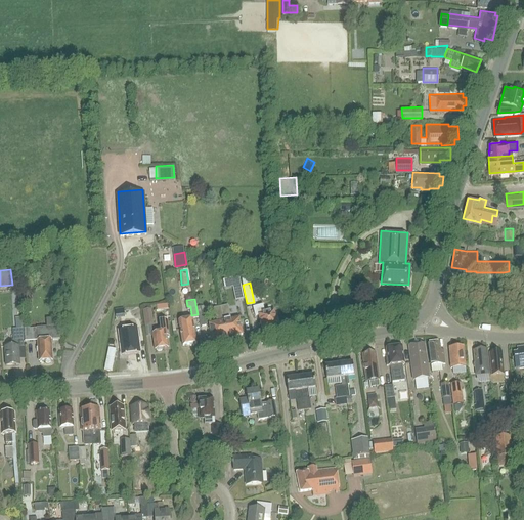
[(221,304),(227,336),(228,335),(228,337),(236,336),(235,334),(243,333),(239,315),(230,317),(227,302),(221,304)]
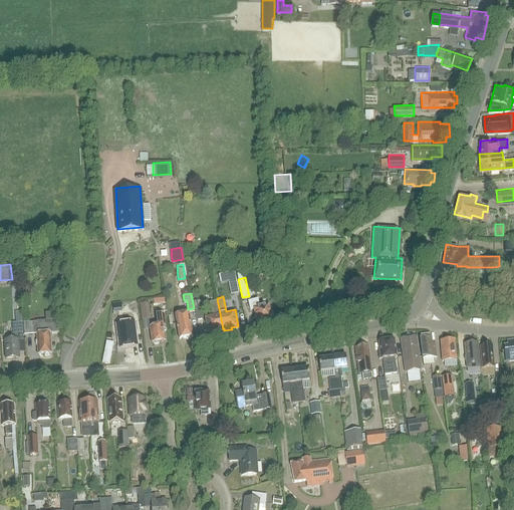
[(271,318),(273,318),(269,302),(260,305),(258,296),(248,299),(251,308),(253,307),(257,322),(265,319),(266,321),(272,319),(271,318)]
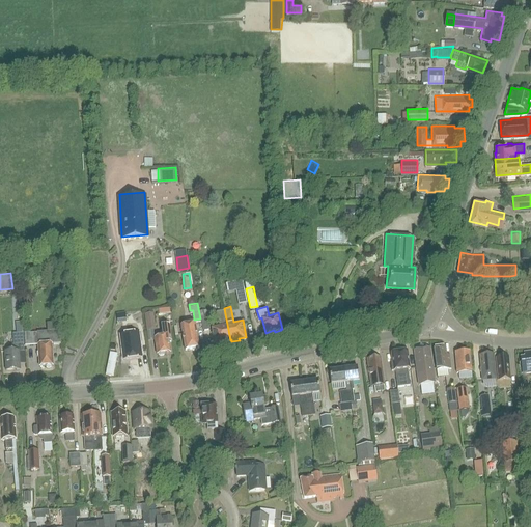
[(198,308),(200,319),(202,328),(210,327),(205,307),(198,308)]
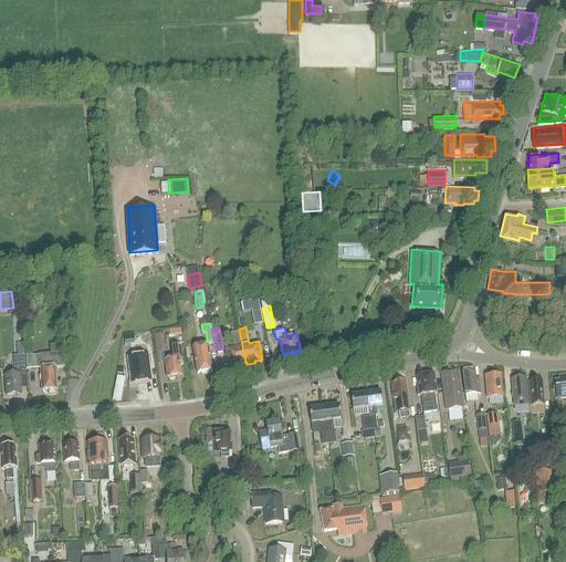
[(229,366),(245,363),(239,329),(230,330),(233,346),(226,349),(229,366)]
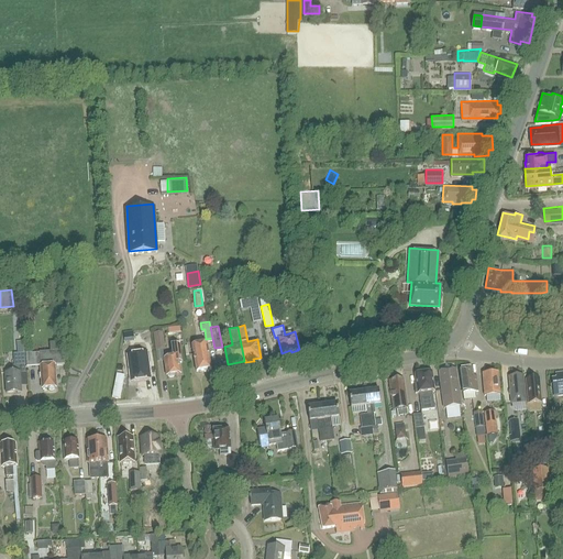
[(156,348),(165,347),(163,329),(153,330),(156,348)]
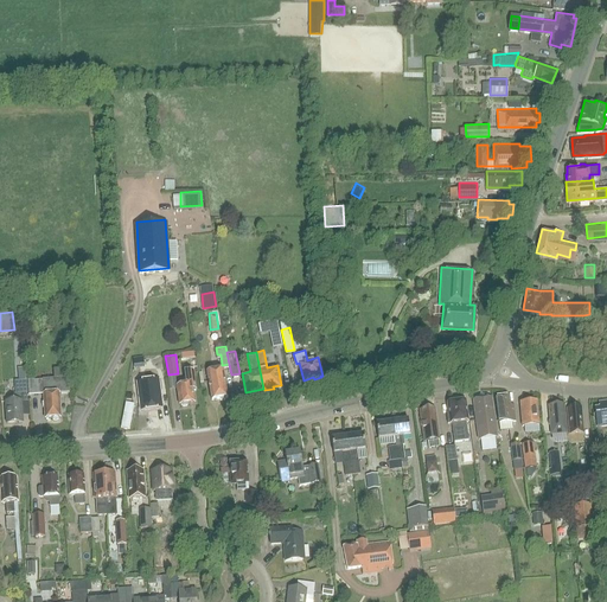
[(211,398),(228,395),(223,366),(206,370),(211,398)]
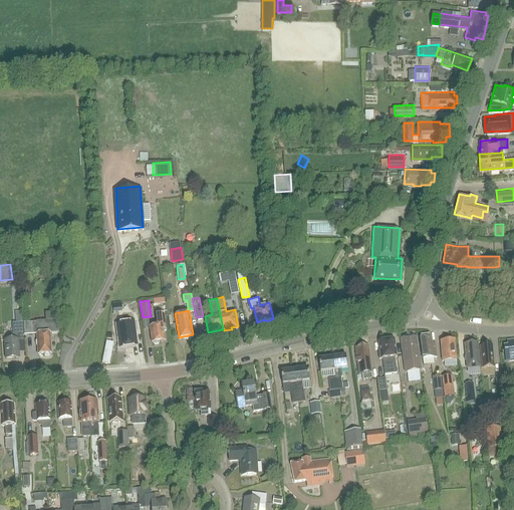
[(158,323),(150,324),(152,341),(165,339),(163,328),(166,328),(164,312),(156,313),(158,323)]
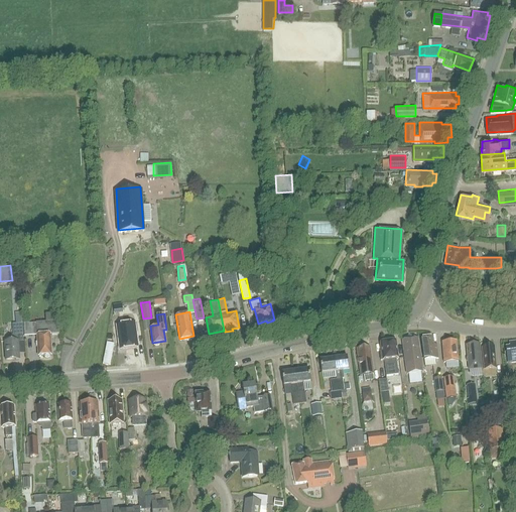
[(35,320),(23,321),(24,334),(36,333),(38,354),(51,353),(49,332),(58,332),(58,318),(35,320)]
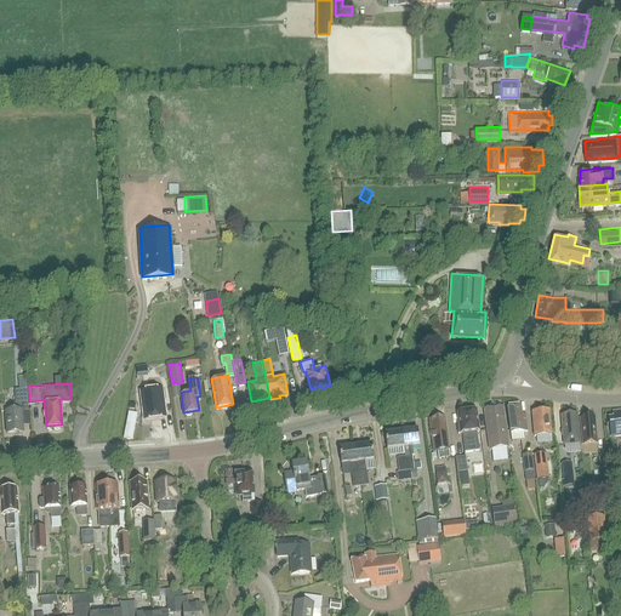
[(12,408),(5,408),(6,431),(23,429),(22,408),(28,406),(27,386),(15,386),(16,400),(12,400),(12,408)]
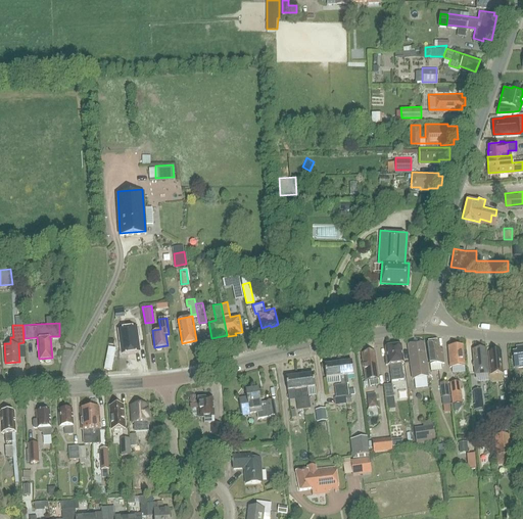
[(138,325),(119,327),(122,351),(139,348),(137,334),(139,334),(138,325)]
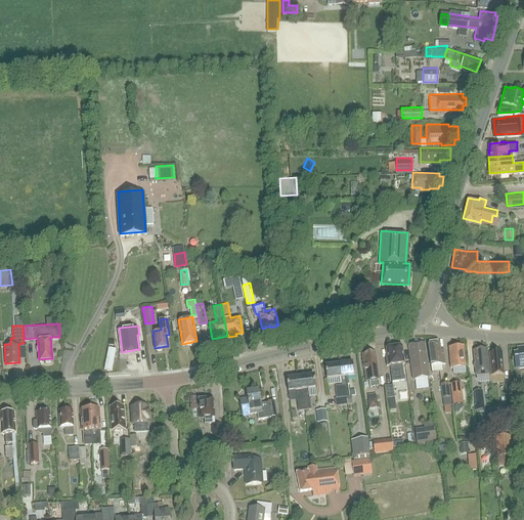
[(430,361),(445,360),(443,346),(440,347),(438,339),(427,340),(430,361)]
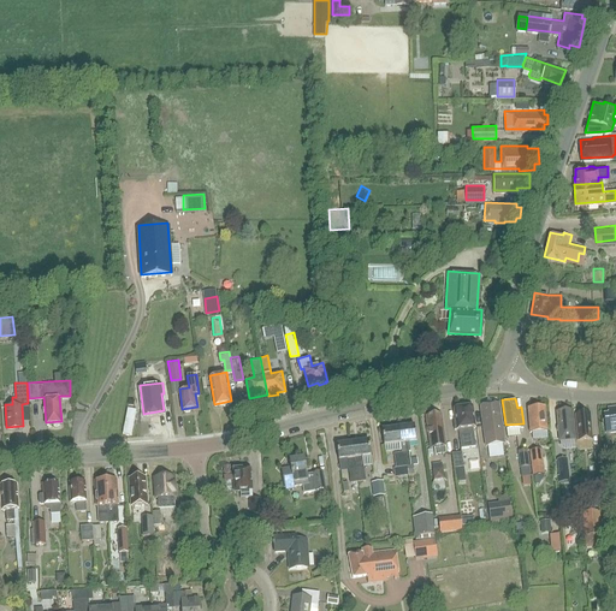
[(497,399),(480,402),(481,415),(481,416),(485,443),(487,443),(489,455),(503,452),(502,442),(503,440),(497,399)]
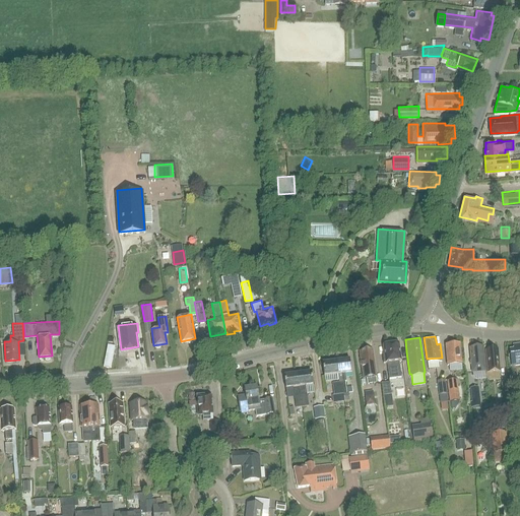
[(398,359),(400,359),(398,340),(381,343),(383,360),(384,360),(386,377),(400,375),(398,359)]
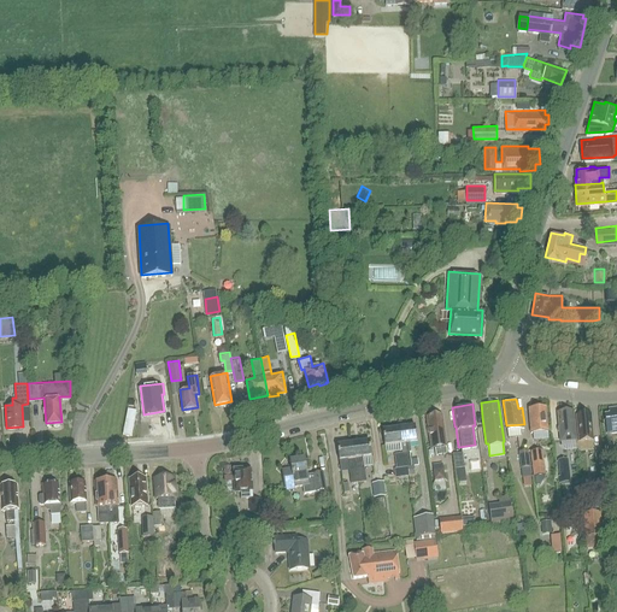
[(530,430),(547,428),(545,404),(528,406),(530,430)]
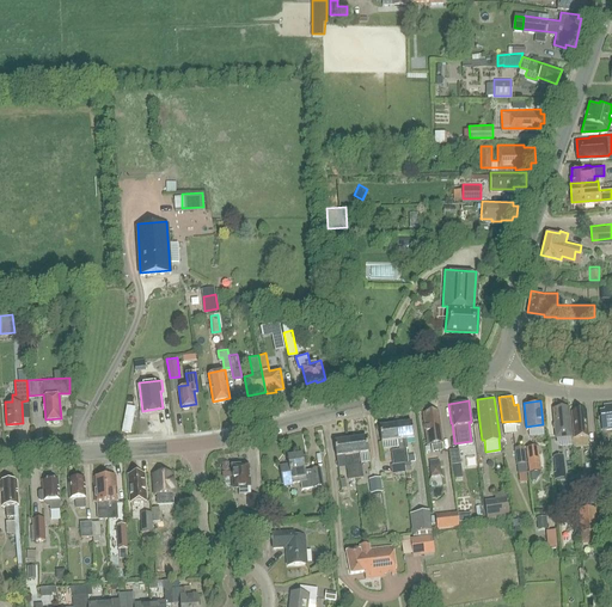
[(603,425),(611,424),(611,400),(604,403),(605,408),(600,409),(603,425)]
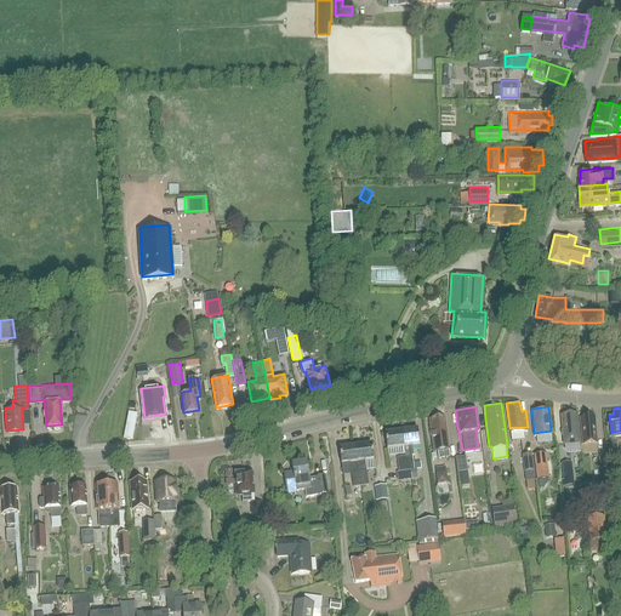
[(563,427),(560,428),(562,432),(563,433),(564,441),(564,446),(568,451),(580,450),(580,440),(576,411),(560,412),(563,427)]
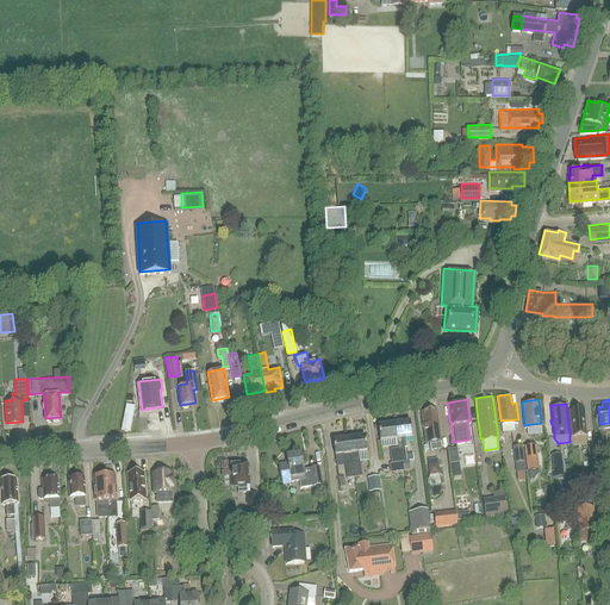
[(572,434),(586,432),(584,406),(570,407),(572,434)]
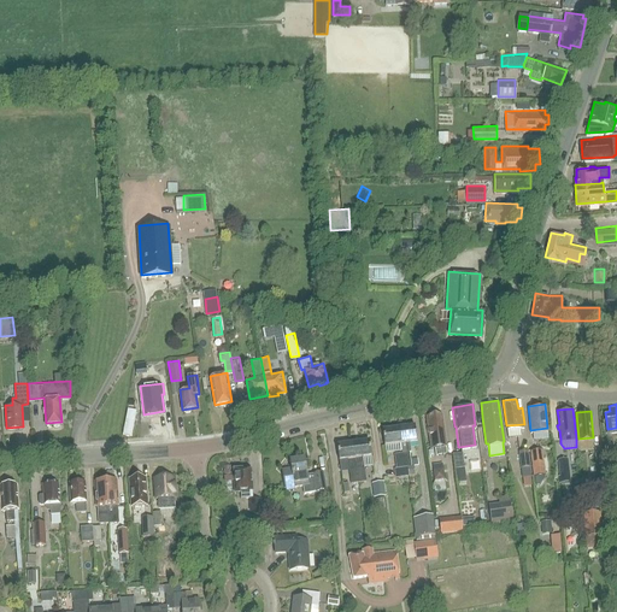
[(442,412),(427,413),(428,424),(427,425),(428,429),(429,430),(429,433),(433,433),(435,451),(447,449),(442,412)]
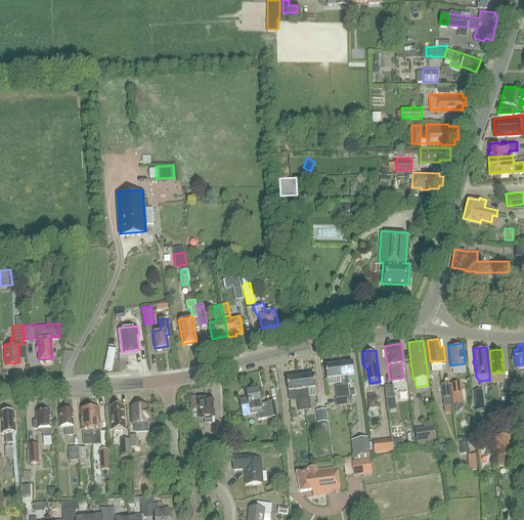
[(342,389),(348,388),(347,382),(348,382),(347,374),(353,373),(351,359),(338,361),(340,375),(341,383),(342,389)]
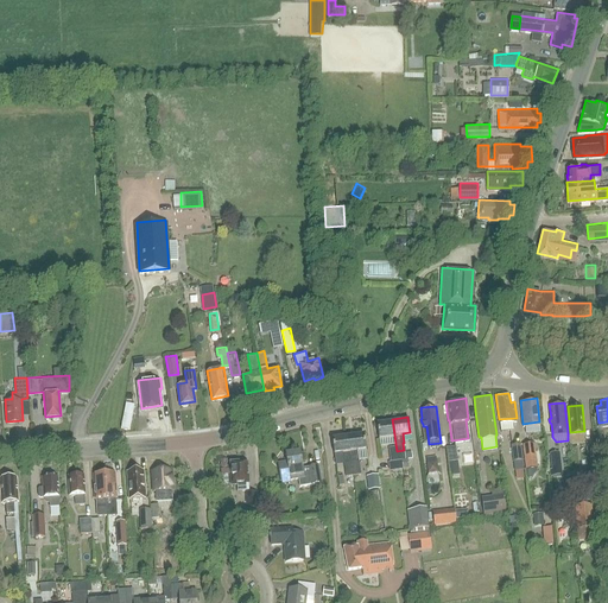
[(378,437),(394,435),(392,419),(375,421),(378,437)]
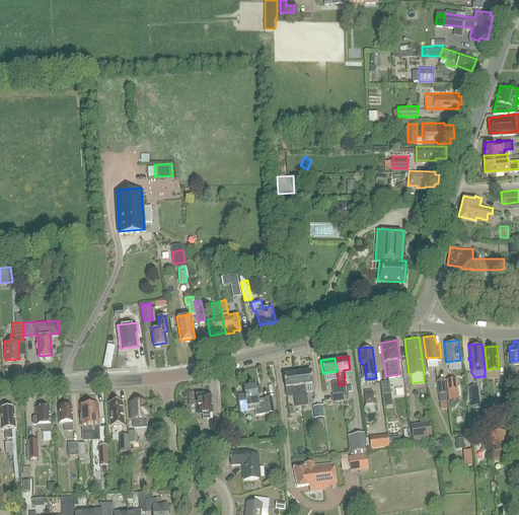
[(294,398),(295,405),(307,402),(306,390),(304,390),(303,383),(311,381),(309,369),(296,371),(300,397),(294,398)]
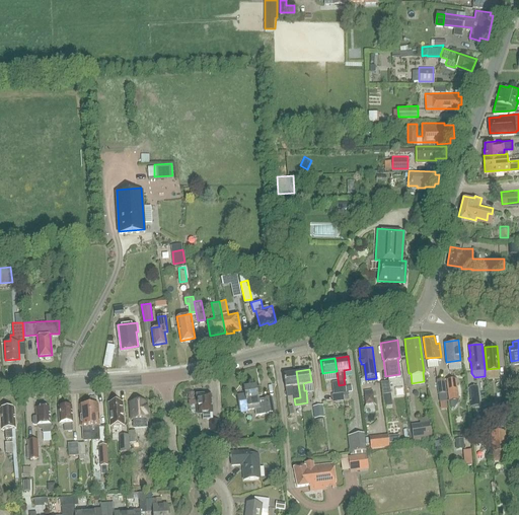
[(292,384),(294,398),(300,397),(296,371),(283,372),(286,385),(292,384)]
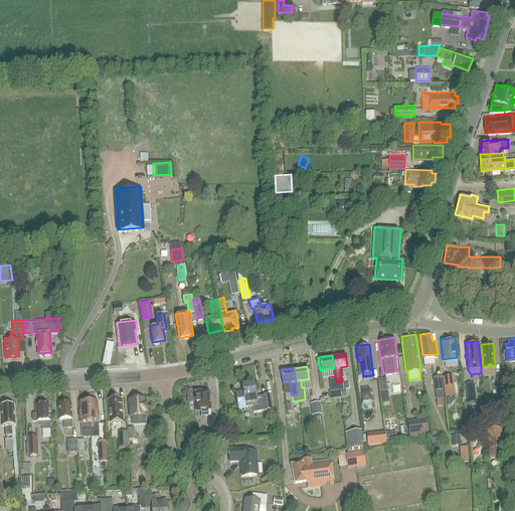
[(456,396),(453,372),(443,373),(445,396),(448,395),(448,402),(451,402),(456,396)]
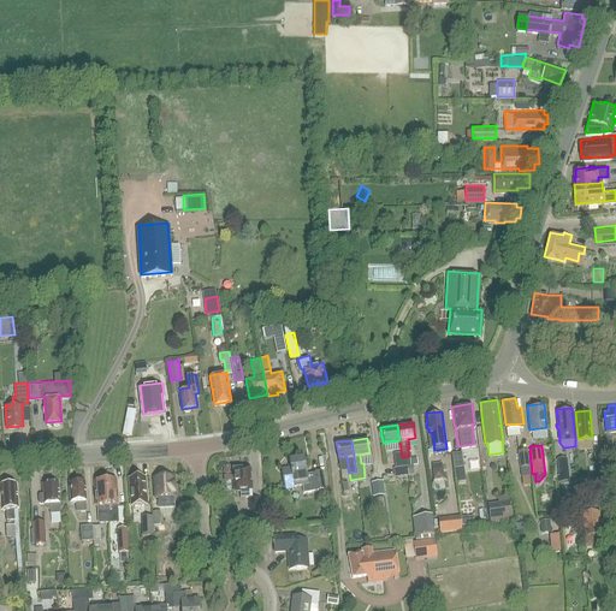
[(520,463),(528,463),(527,446),(519,448),(520,463)]
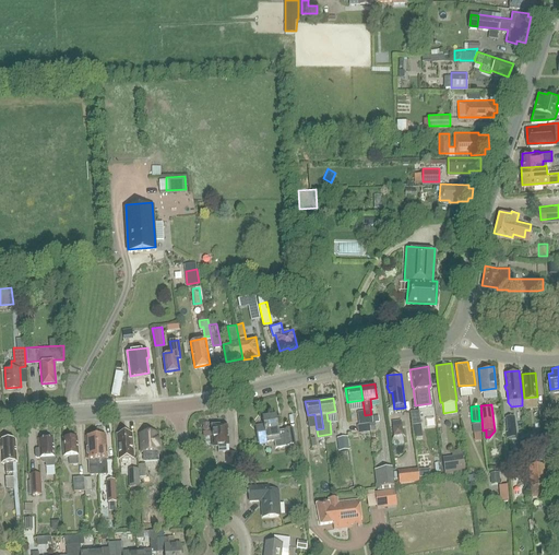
[(418,408),(411,409),(414,434),(423,433),(418,408)]
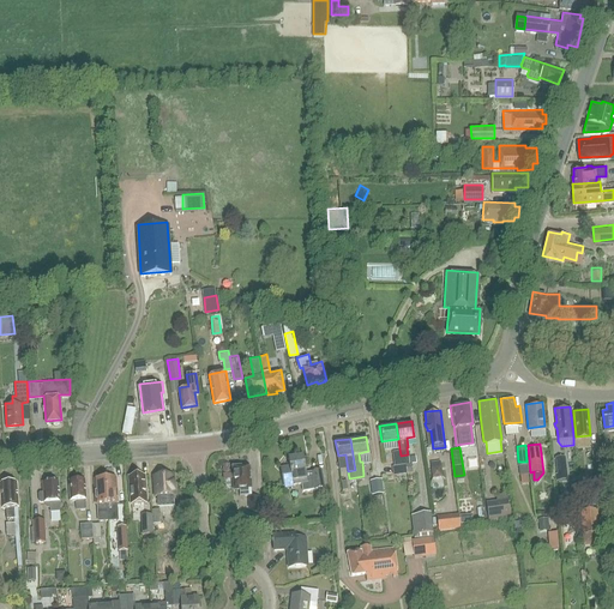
[(393,464),(409,462),(408,454),(401,456),(399,448),(392,450),(393,464)]
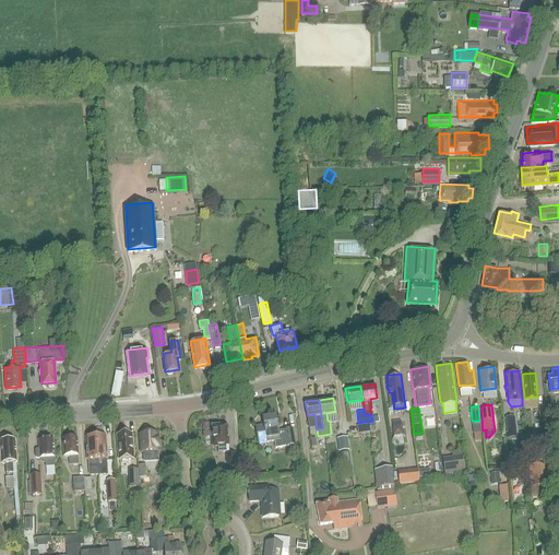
[(263,423),(254,424),(258,440),(274,437),(275,445),(296,441),(293,425),(283,426),(285,435),(281,436),(276,412),(262,415),(263,423)]
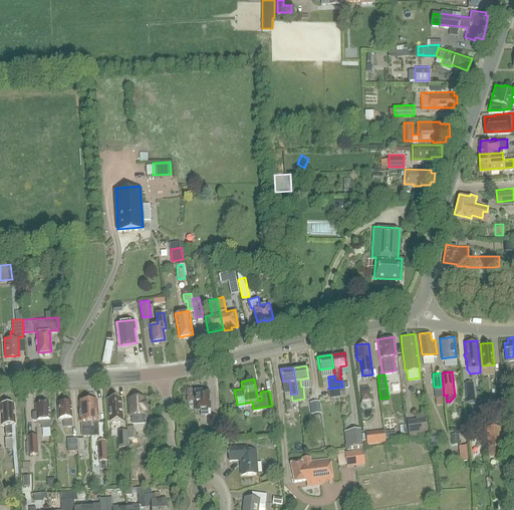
[(370,397),(369,388),(368,384),(359,385),(360,389),(361,398),(370,397)]
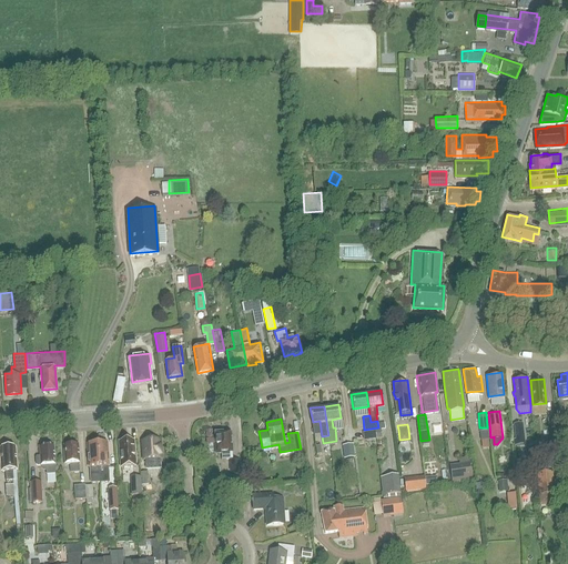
[(232,455),(232,450),(231,430),(215,431),(216,451),(221,450),(221,455),(232,455)]
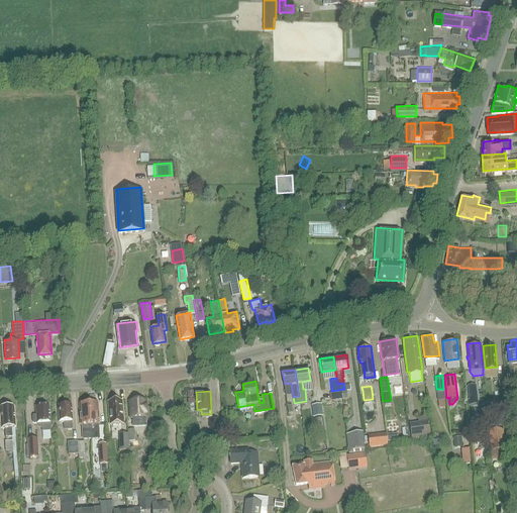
[(110,422),(122,421),(120,398),(108,399),(110,422)]
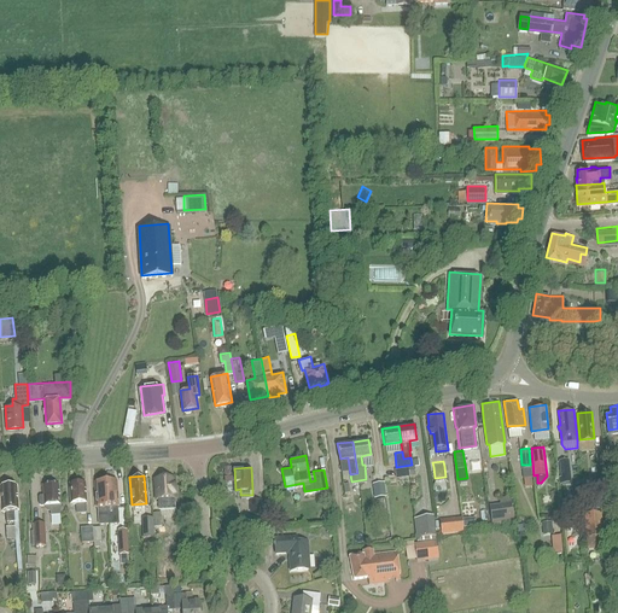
[(165,505),(174,503),(172,476),(155,477),(156,497),(164,496),(165,505)]
